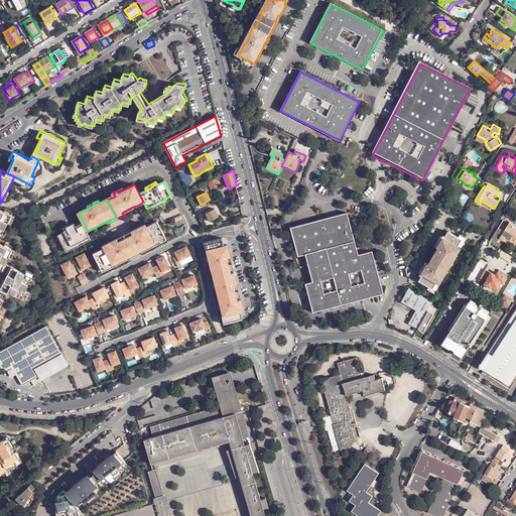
[(161,201),(147,209),(148,211),(162,204),(162,203),(161,201)]
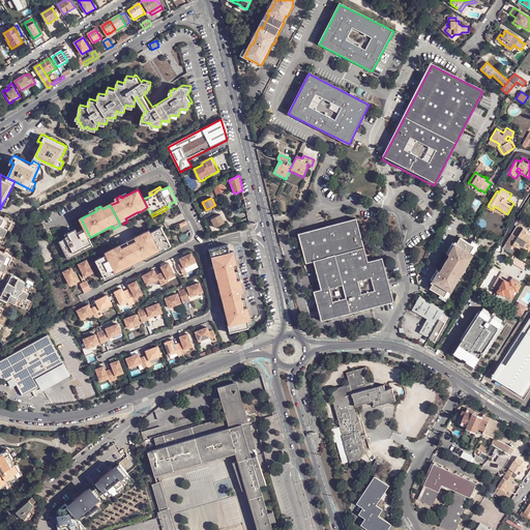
[(137,212),(125,218),(127,222),(139,216),(137,212)]
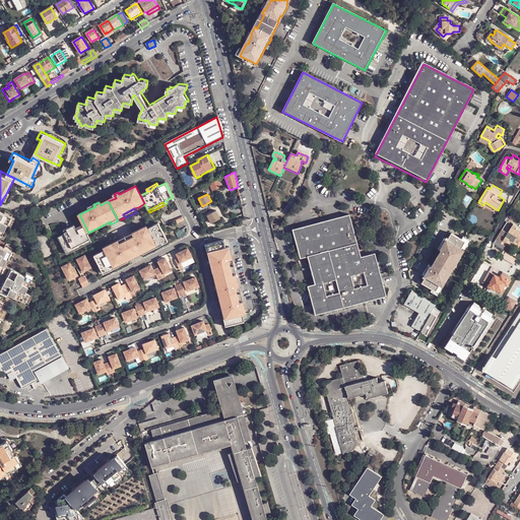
[(0,241),(2,236),(6,230),(9,223),(12,224),(15,218),(12,216),(5,212),(0,209),(0,241)]
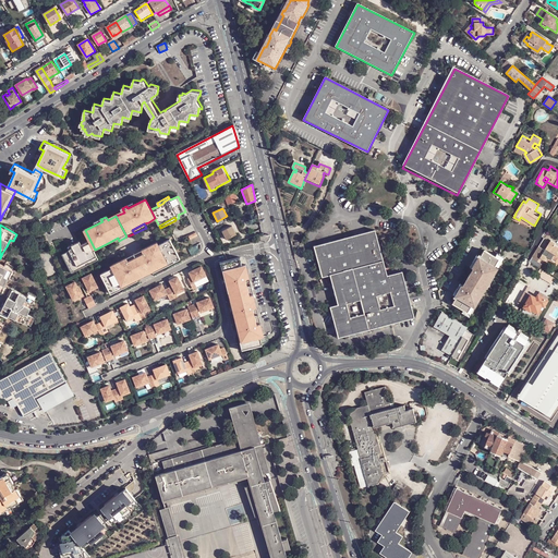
[(237,234),(232,226),(222,231),(227,240),(237,234)]
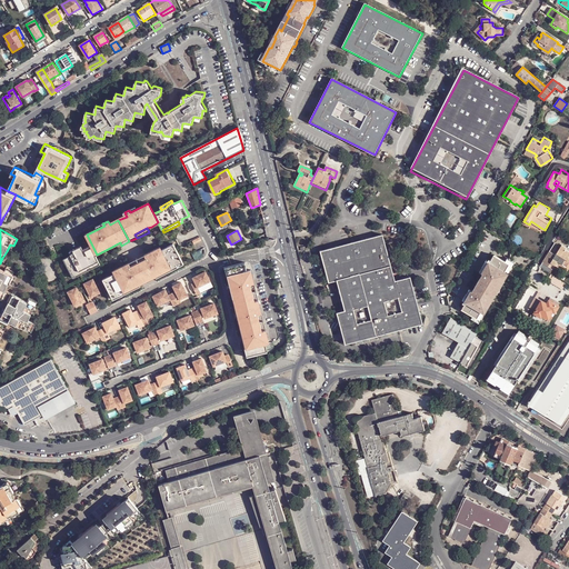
[(329,281),(337,279),(345,308),(337,311),(345,342),(422,321),(411,275),(396,278),(395,276),(382,232),(336,245),(320,249),(329,281)]
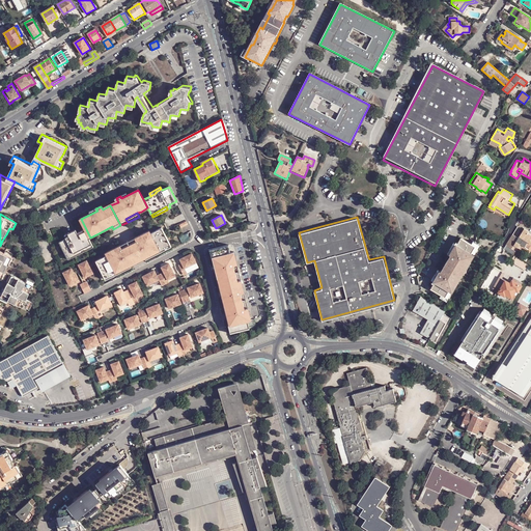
[(112,226),(101,232),(102,235),(113,229),(112,226)]
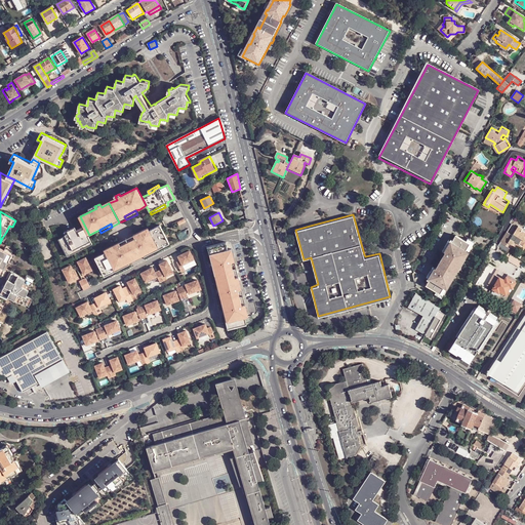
[(135,238),(128,241),(135,256),(143,252),(144,253),(154,248),(158,246),(169,240),(161,225),(150,230),(149,228),(134,235),(135,238)]
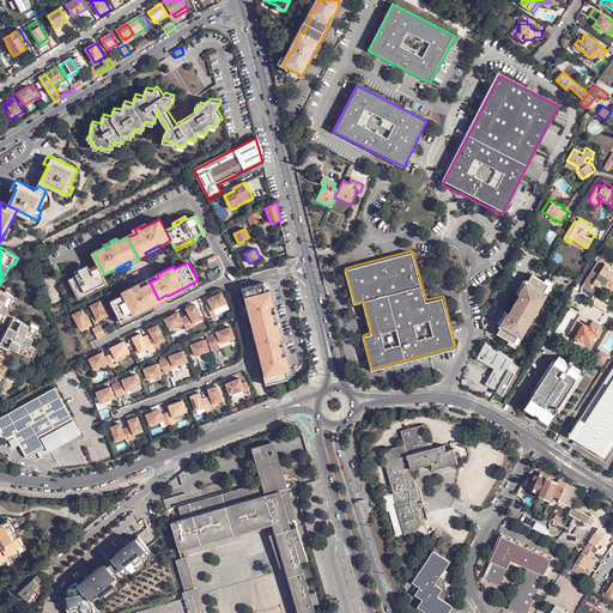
[(78,275),(70,280),(78,297),(86,292),(87,295),(92,293),(91,291),(108,281),(104,277),(104,274),(99,265),(91,269),(85,272),(84,271),(77,274),(78,275)]
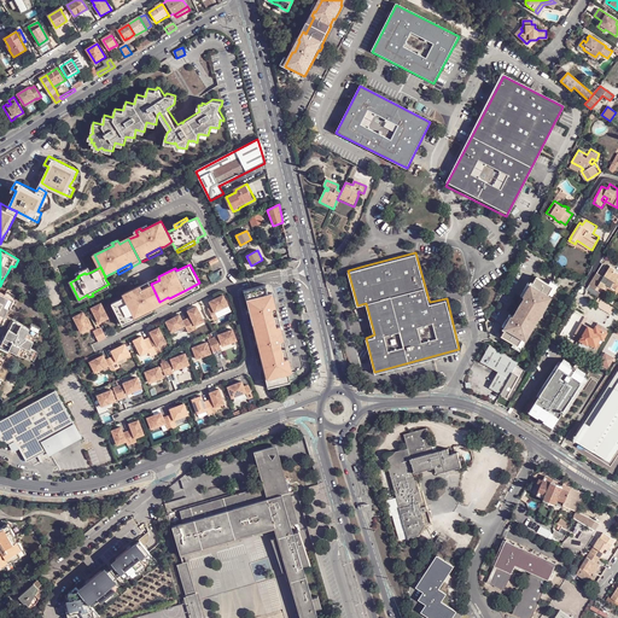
[(596,290),(599,286),(606,291),(607,287),(612,290),(616,284),(617,285),(617,284),(617,274),(614,272),(616,270),(611,267),(604,278),(596,274),(593,280),(587,290),(598,297),(600,292),(596,290)]
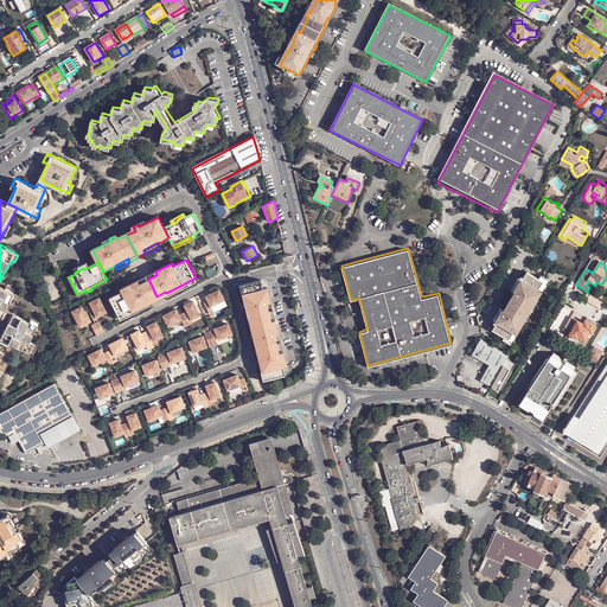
[(541,288),(545,282),(541,279),(529,272),(524,280),(523,280),(516,292),(518,292),(506,311),(505,311),(498,323),(499,323),(494,330),(506,337),(511,340),(515,333),(517,328),(518,328),(538,293),(541,288)]
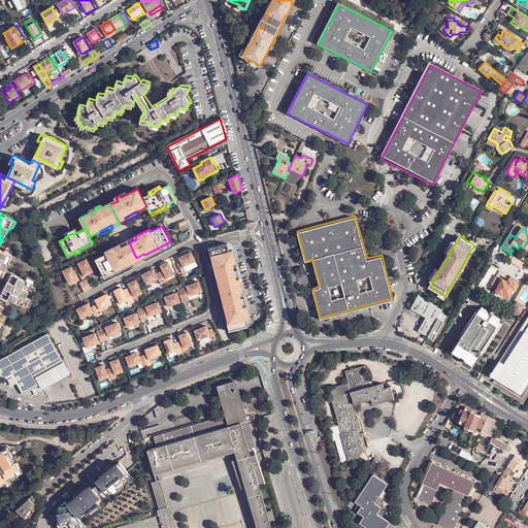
[(479,244),(472,240),(470,242),(474,245),(470,251),(473,253),(479,244)]
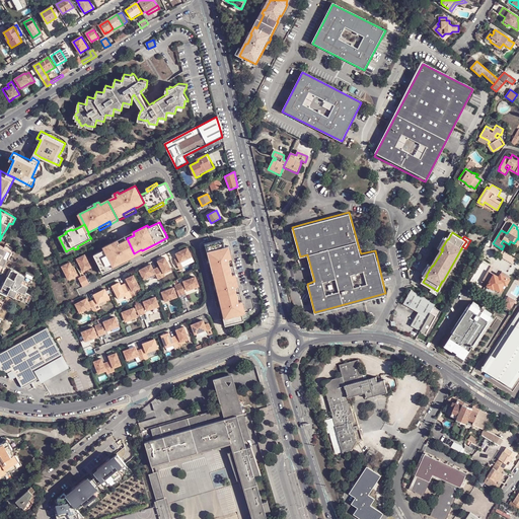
[(167,237),(156,243),(157,246),(168,240),(167,237)]
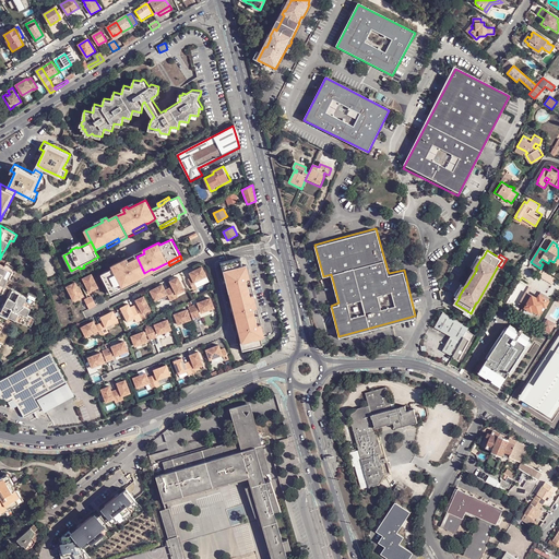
[(479,256),(473,266),(475,269),(482,258),(479,256)]
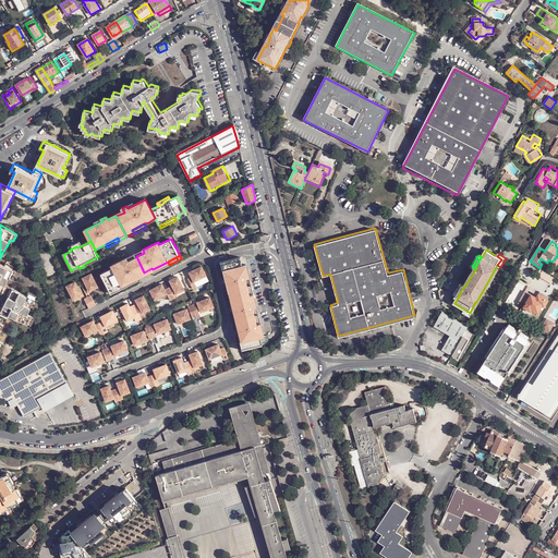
[(98,256),(83,265),(84,267),(99,259),(98,256)]
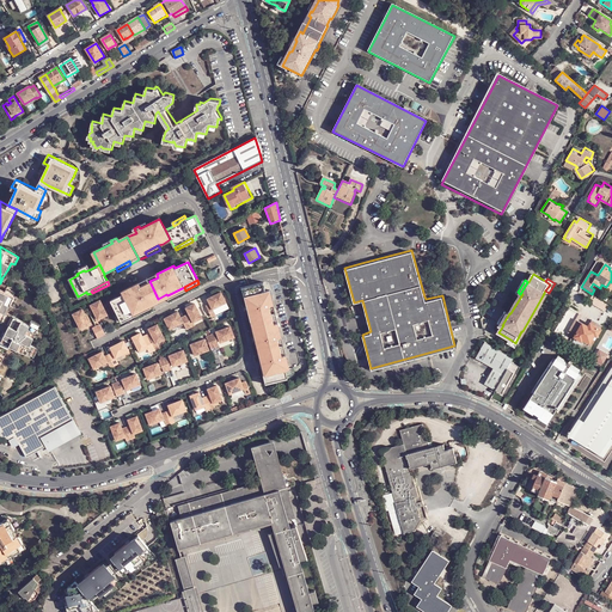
[(124,294),(111,300),(121,319),(134,312),(138,311),(151,304),(150,303),(158,299),(150,281),(140,286),(138,283),(122,292),(124,294)]
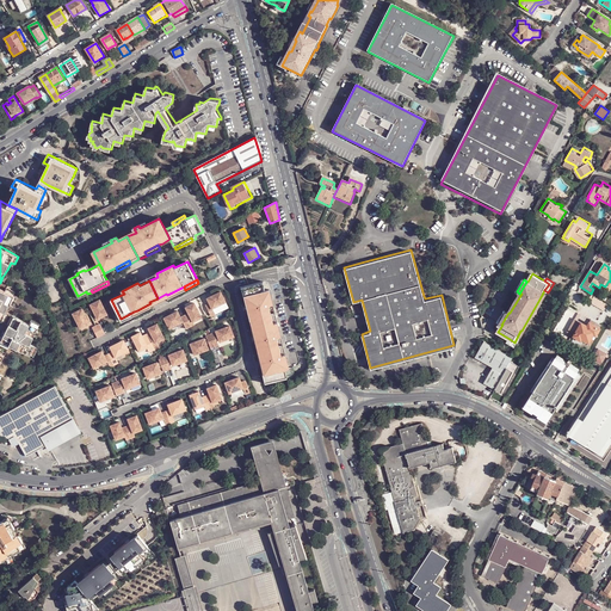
[(264,282),(246,287),(251,304),(248,304),(250,309),(252,309),(254,318),(272,313),(270,304),(275,303),(271,289),(266,290),(264,282)]
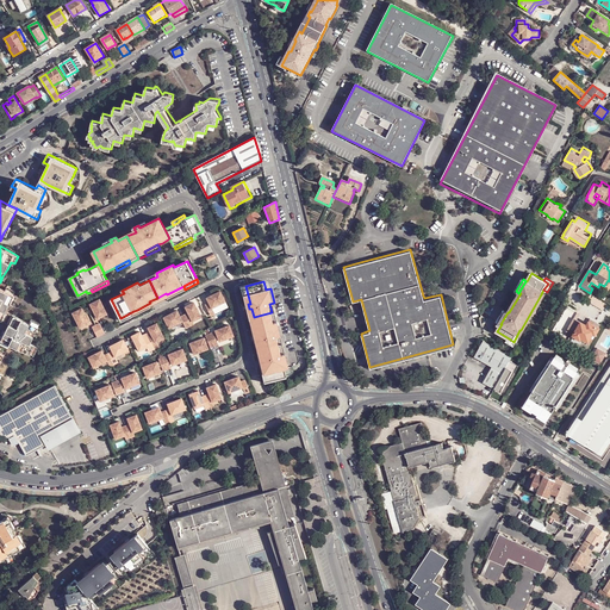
[(0,317),(7,321),(11,312),(7,310),(11,303),(14,304),(18,297),(14,294),(17,292),(8,287),(6,290),(0,286),(0,317)]
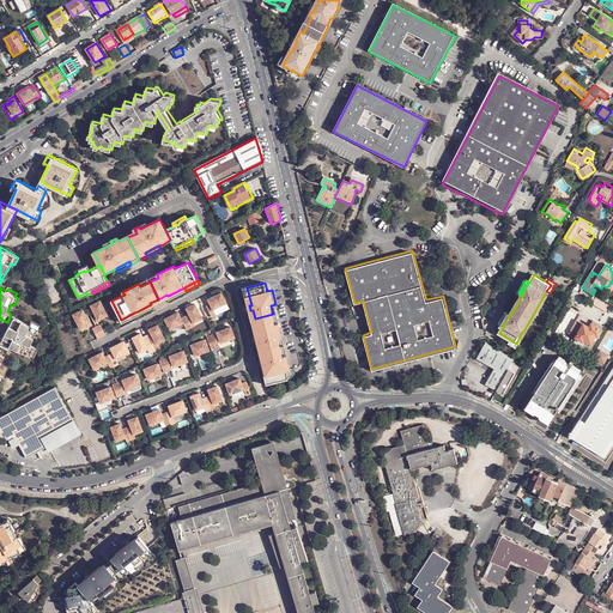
[(180,290),(168,296),(169,299),(182,293),(180,290)]
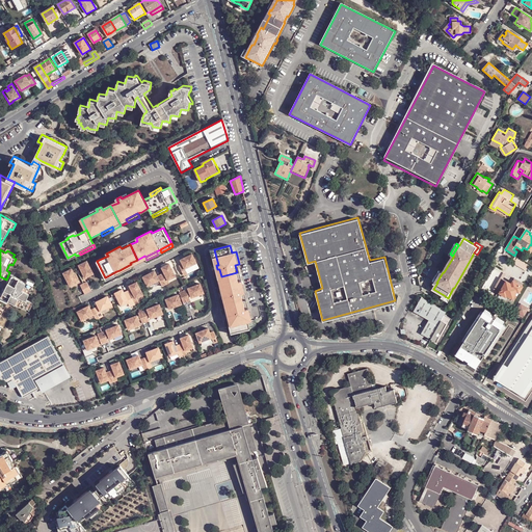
[(180,266),(185,275),(188,274),(186,269),(197,263),(192,254),(181,260),(183,264),(180,266)]
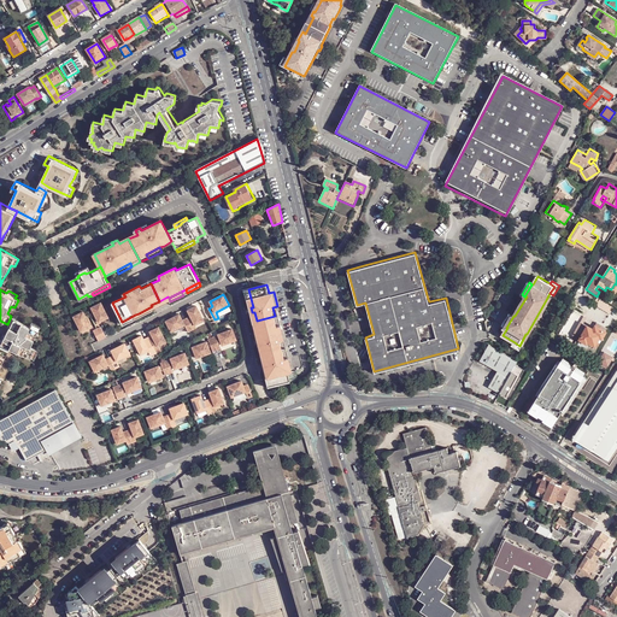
[(547,298),(527,334),(530,336),(551,300),(547,298)]
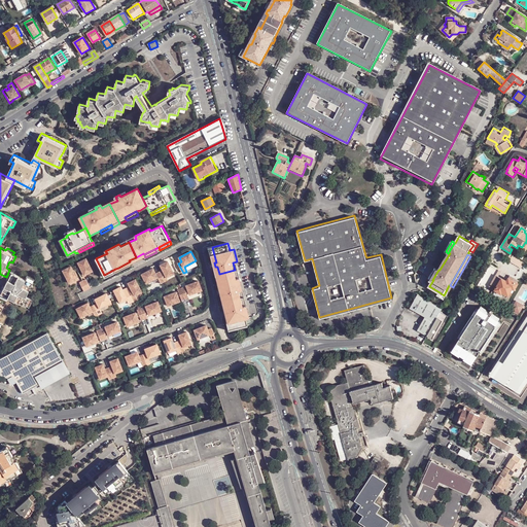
[(86,259),(78,264),(85,276),(94,272),(86,259)]
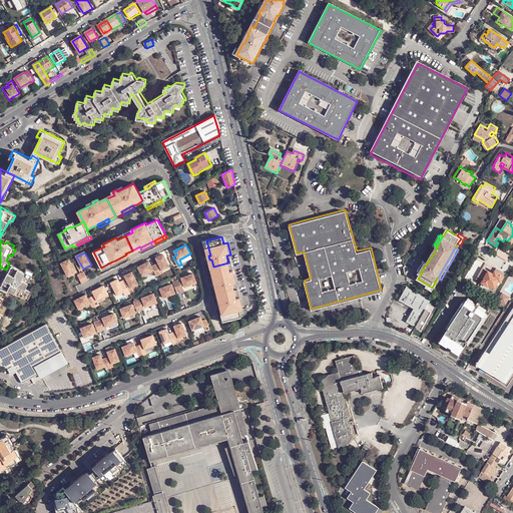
[(126,254),(115,261),(117,264),(128,258),(126,254)]
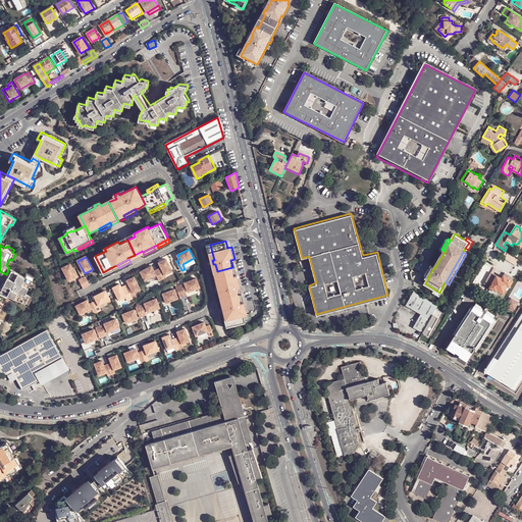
[(162,268),(158,269),(163,279),(167,277),(166,275),(173,272),(167,259),(159,262),(162,268)]
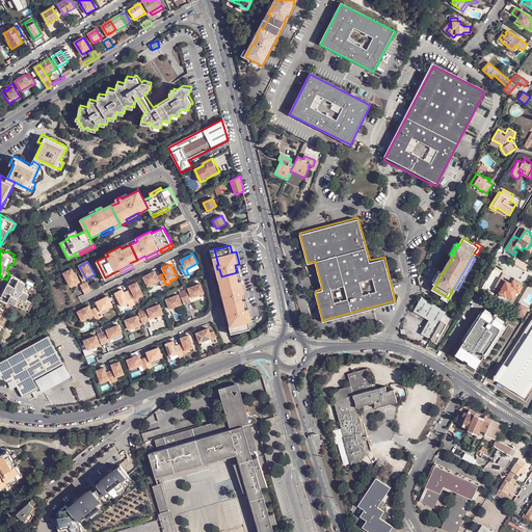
[(73,269),(64,273),(71,287),(79,282),(73,269)]
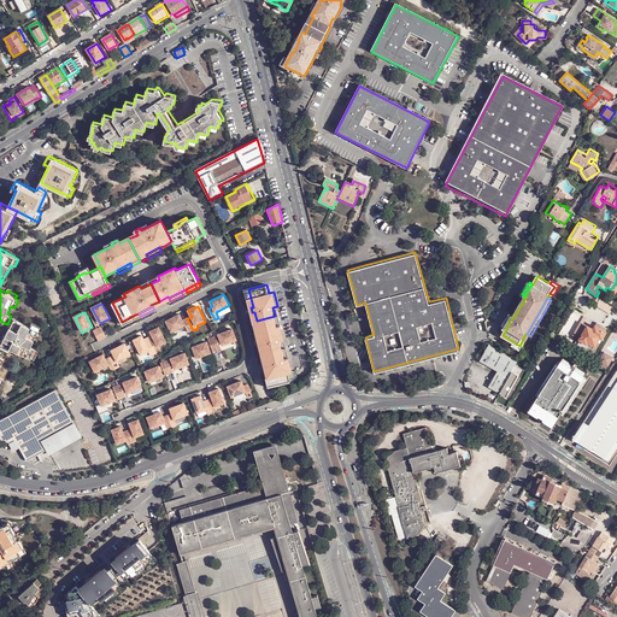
[(510,313),(503,325),(506,328),(513,316),(510,313)]
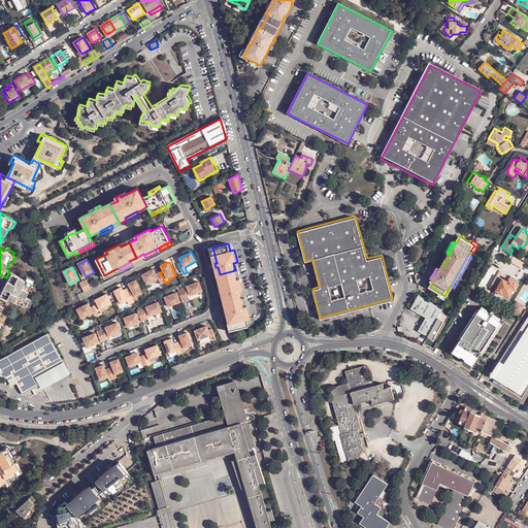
[(116,269),(104,275),(106,278),(117,272),(116,269)]
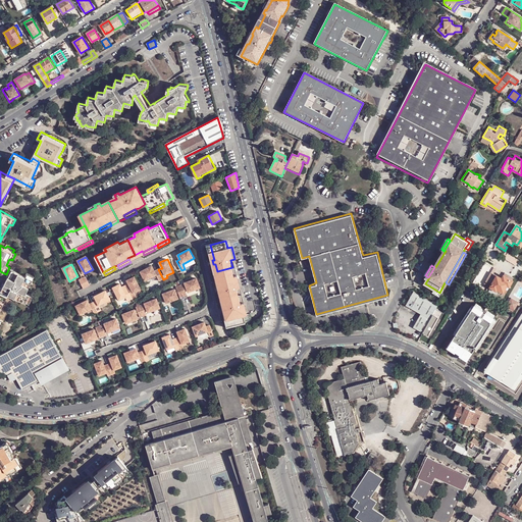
[(152,266),(141,271),(146,280),(157,275),(160,281),(163,279),(158,269),(155,271),(152,266)]
